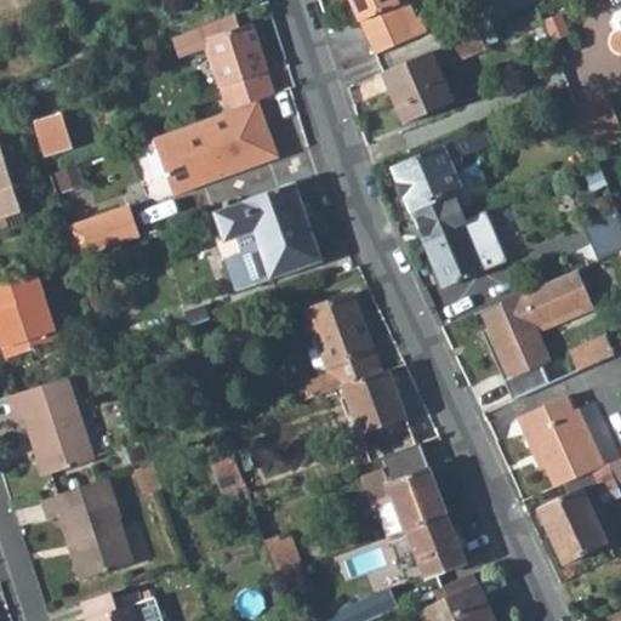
[(349,0),(372,53),(412,36),(397,0),(349,0)]
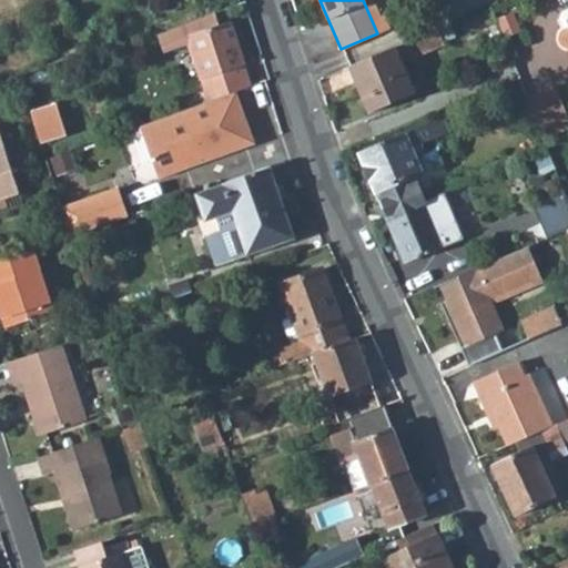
[(381,17),(373,0),(363,0),(377,33),(388,29),(383,16),(381,17)]
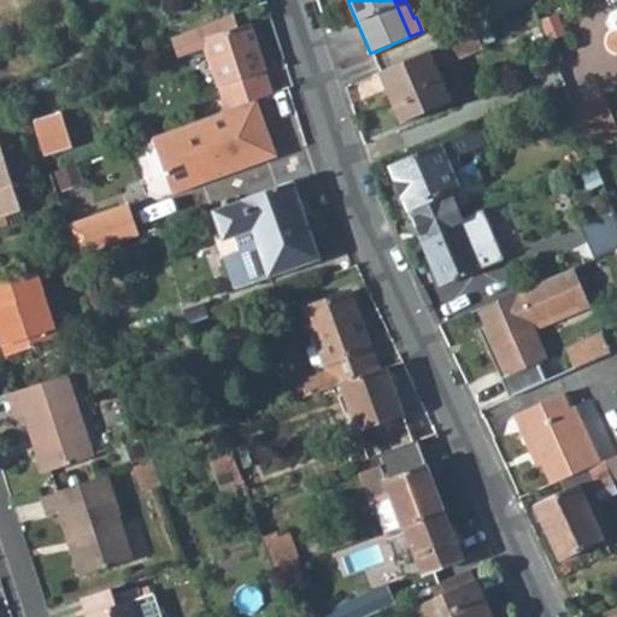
[(570,9),(551,17),(559,37),(579,29),(570,9)]
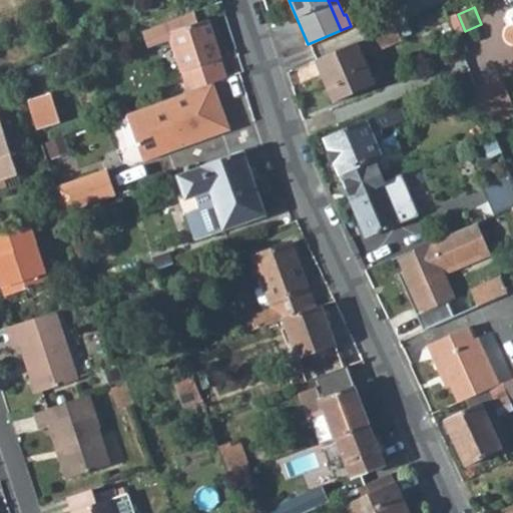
[(506,28),(512,25),(512,9),(504,13),(502,19),(506,28)]
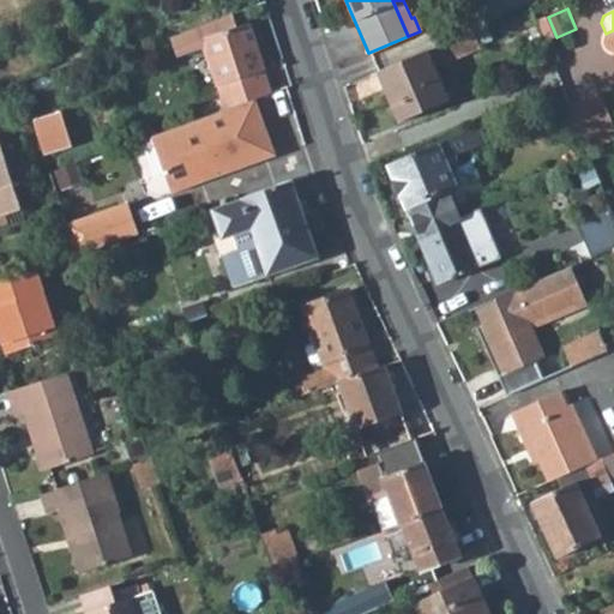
[(265,68),(248,23),(226,30),(221,17),(197,25),(202,38),(224,108),(254,97),(270,92),(271,92),(263,70),(265,68)]
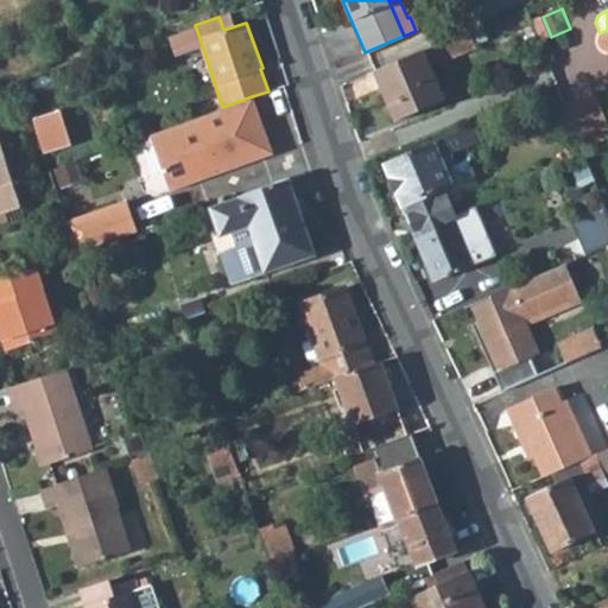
[(607,30),(600,33),(593,37),(589,40),(587,44),(587,49),(588,51),(591,54),(595,56),(602,55),(607,52),(607,30)]
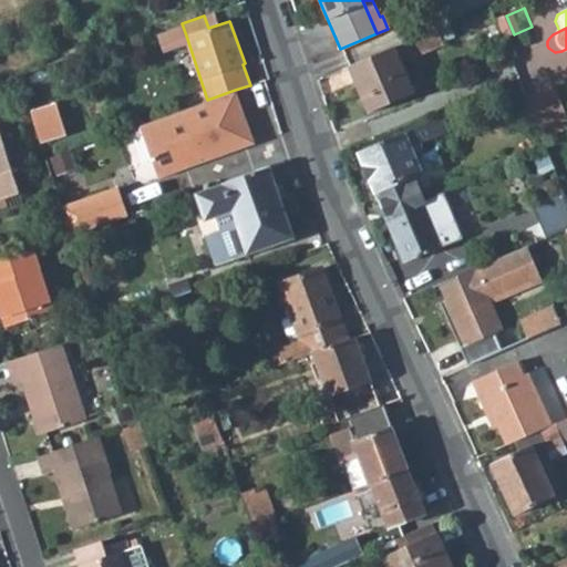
[(432,51),(425,35),(349,68),(369,115),(414,95),(401,64),(432,51)]
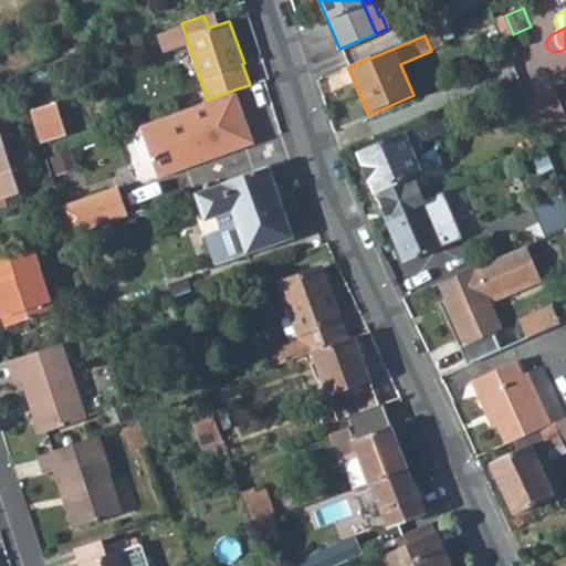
[(523,98),(541,138),(565,127),(565,123),(551,86),(523,98)]
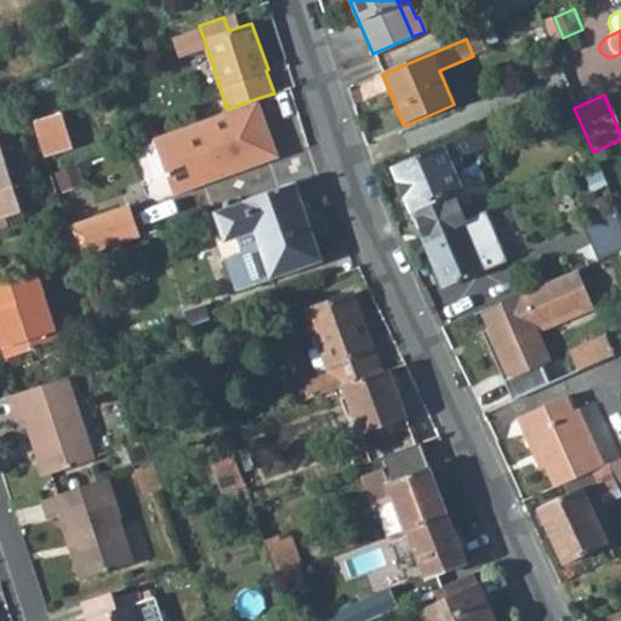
[(275,157),(257,98),(227,109),(226,109),(151,136),(164,175),(193,165),(198,182),(275,157)]
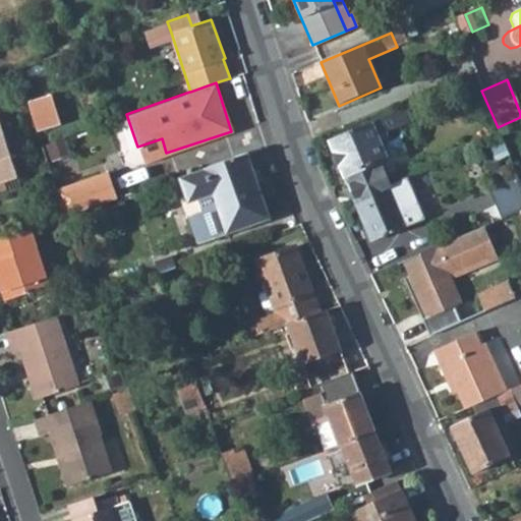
[(405,109),(388,116),(328,140),(355,205),(390,189),(388,184),(379,162),(388,159),(377,131),(394,131),(412,124),(405,109)]
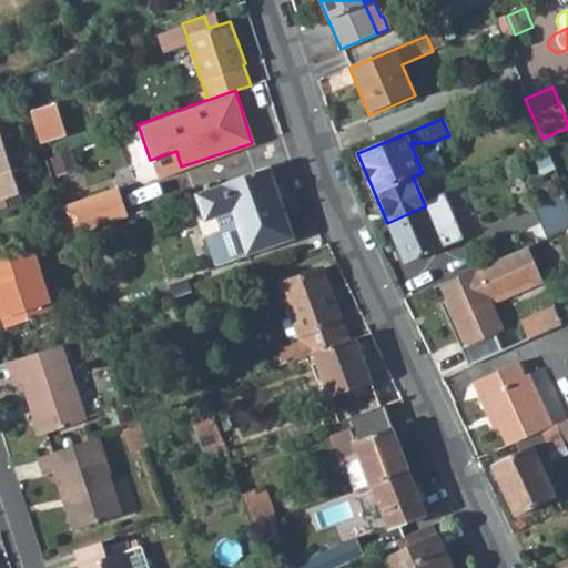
[(0,208),(8,206),(3,194),(20,189),(0,128),(0,208)]
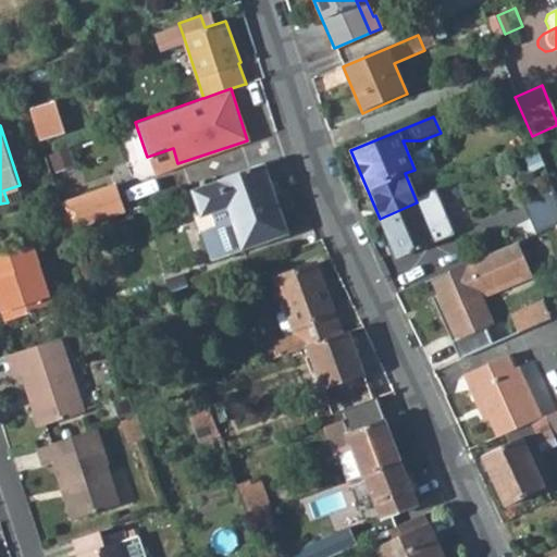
[(189,188),(199,214),(208,211),(213,226),(224,255),(286,233),(262,163),(234,172),(189,188)]
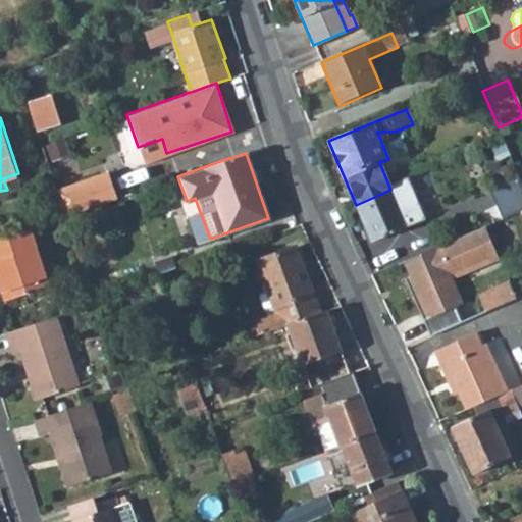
[(115,198),(106,171),(53,189),(62,215),(115,198)]
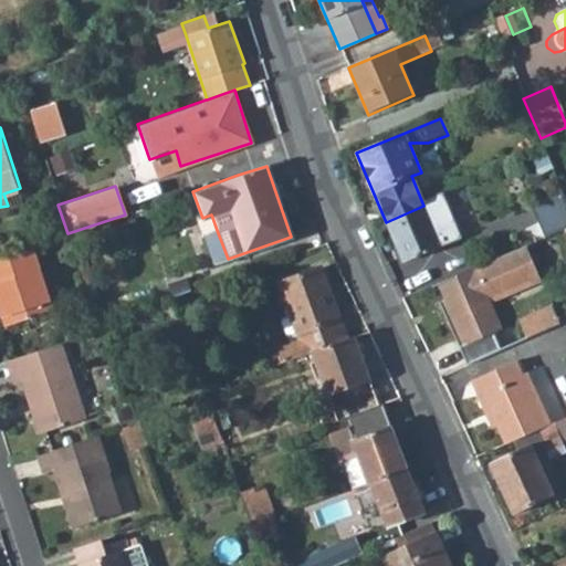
[(565,198),(563,191),(530,206),(537,223),(565,211),(565,198)]
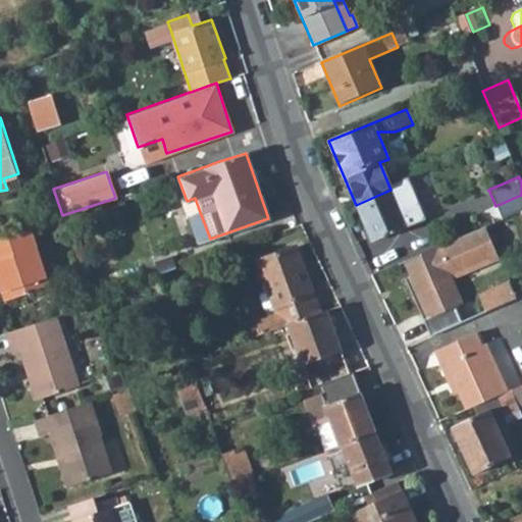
[(426,220),(408,177),(398,181),(388,185),(390,190),(356,205),(371,243),(426,220)]
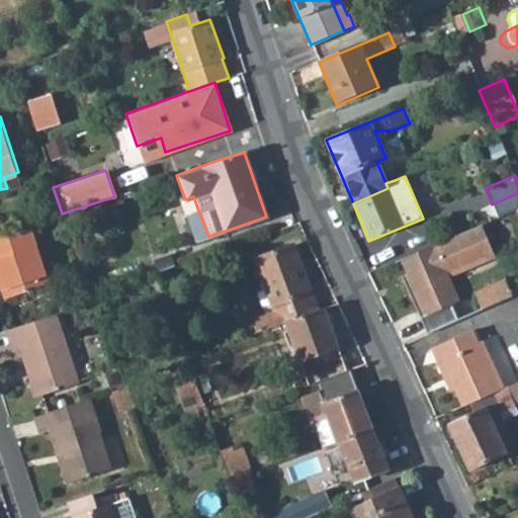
[(184,216),(194,242),(208,237),(198,210),(184,216)]
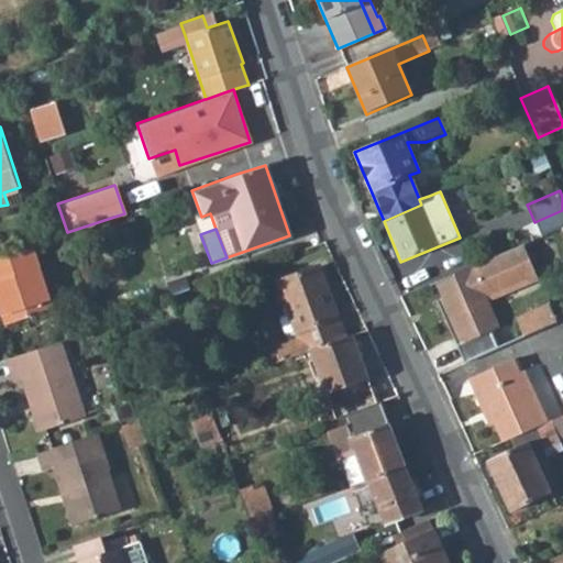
[(0,305),(0,307),(6,322),(52,306),(33,245),(0,256),(0,305)]
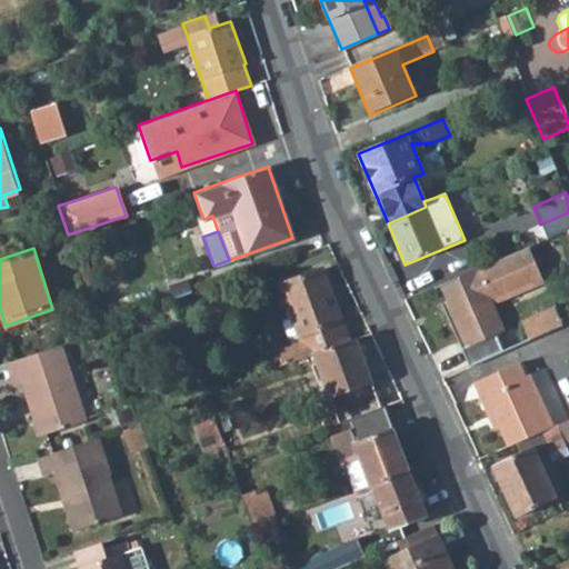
[(528,250),(441,287),(449,303),(443,306),(471,366),(499,353),(491,338),(502,332),(487,301),(540,278),(528,250)]
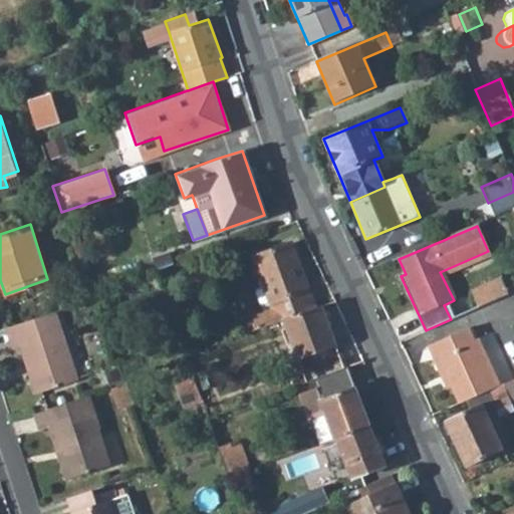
[(272,309),(253,315),(256,322),(258,328),(283,319),(312,308),(289,242),(253,255),(272,309)]
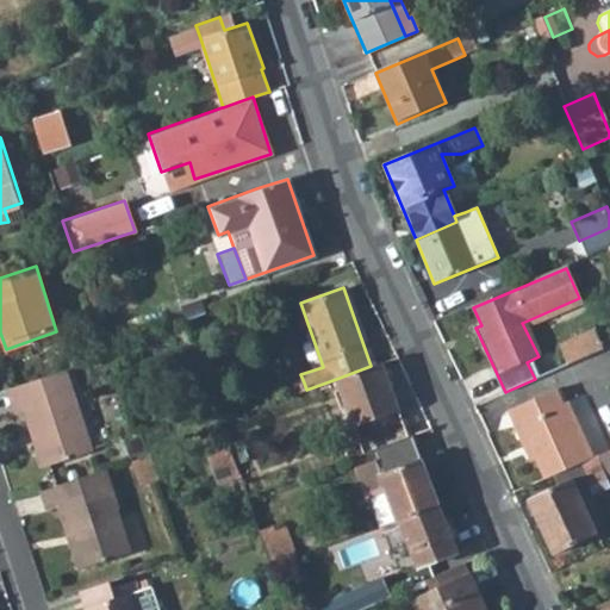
[(187,319),(204,313),(198,299),(182,305),(187,319)]
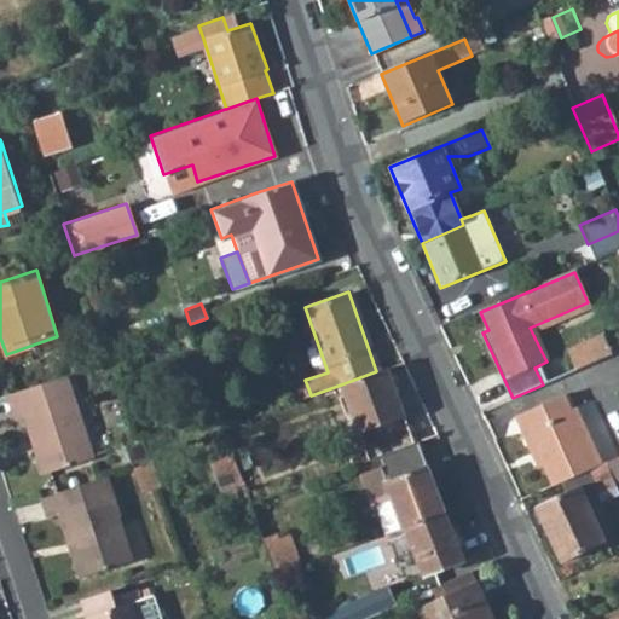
[(572,372),(611,357),(602,336),(562,353),(572,372)]
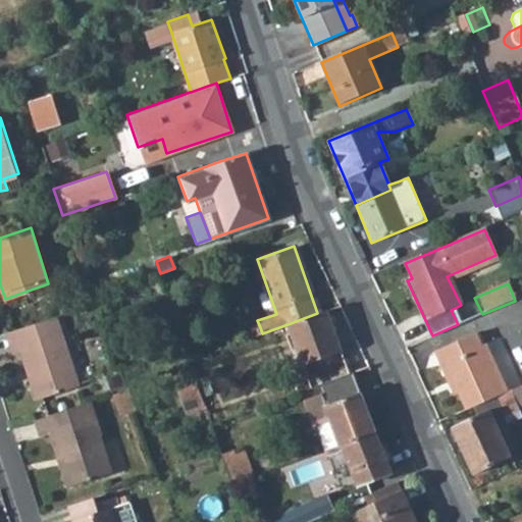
[(317,384),(350,373),(327,309),(317,313),(288,324),(311,387),(317,384)]
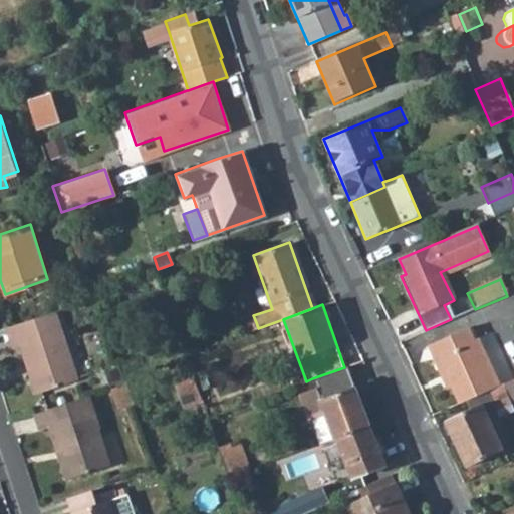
[(3,329),(9,349),(18,346),(33,393),(74,379),(53,313),(3,329)]
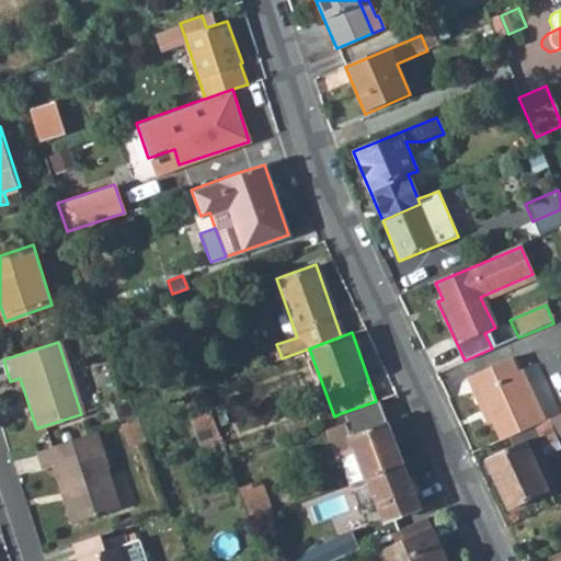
[(271,362),(282,358),(279,352),(268,356),(271,362)]
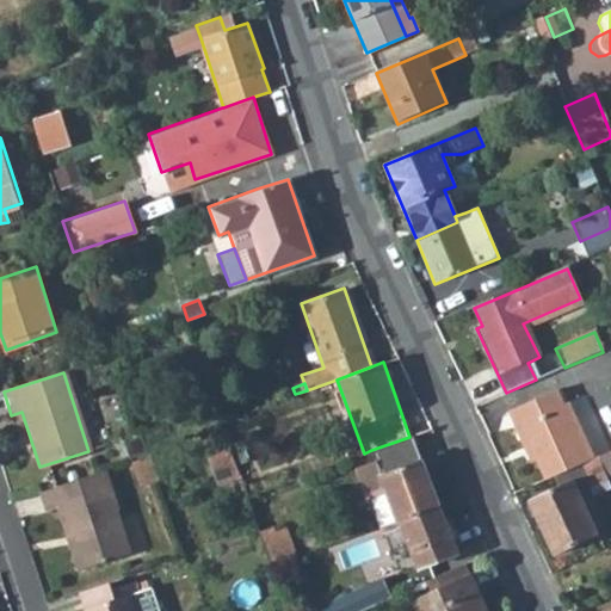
[(522,446),(528,444),(544,479),(580,461),(592,456),(566,399),(561,401),(555,388),(505,411),(522,446)]
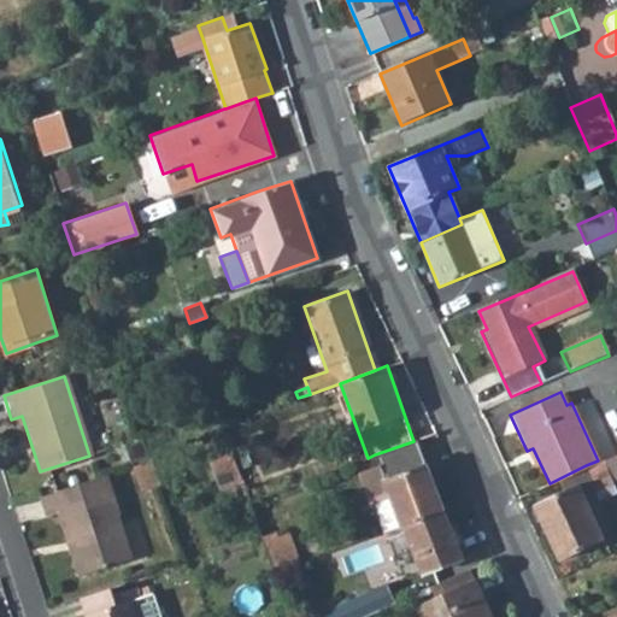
[(401,523),(444,507),(418,440),(413,441),(375,454),(395,507),(401,523)]
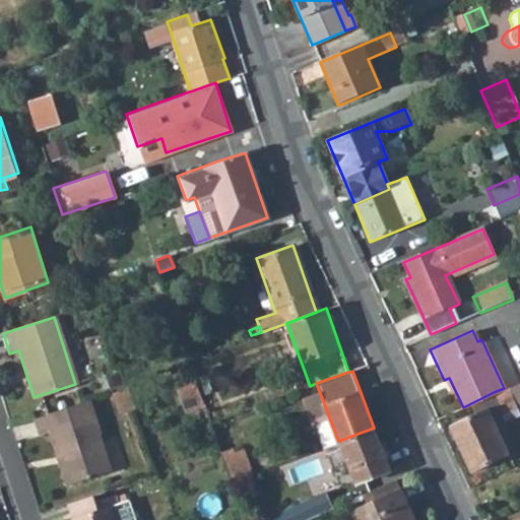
[(519,380),(508,386),(517,405),(519,403),(519,380)]
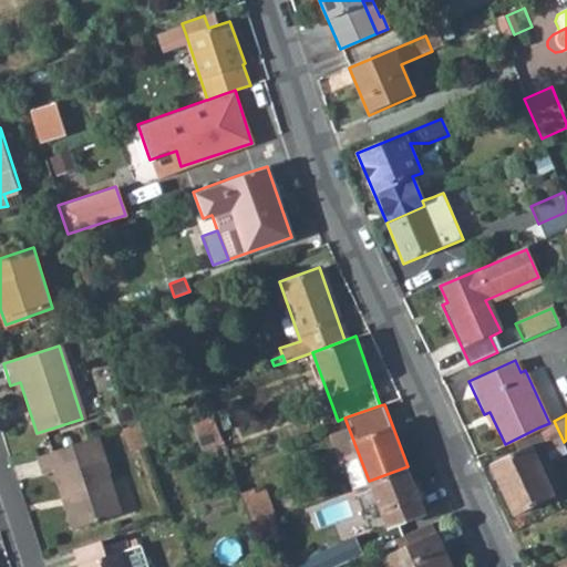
[(199,450),(218,443),(209,416),(191,423),(199,450)]
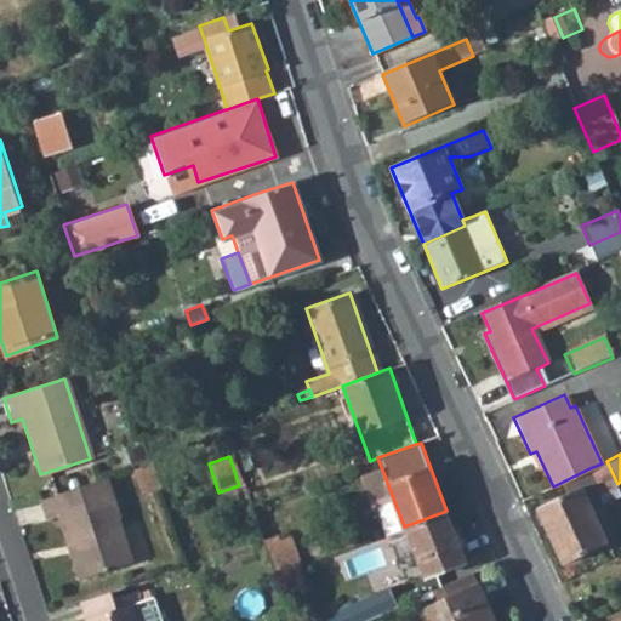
[(590,468),(602,491),(617,484),(607,461),(602,463),(590,468)]
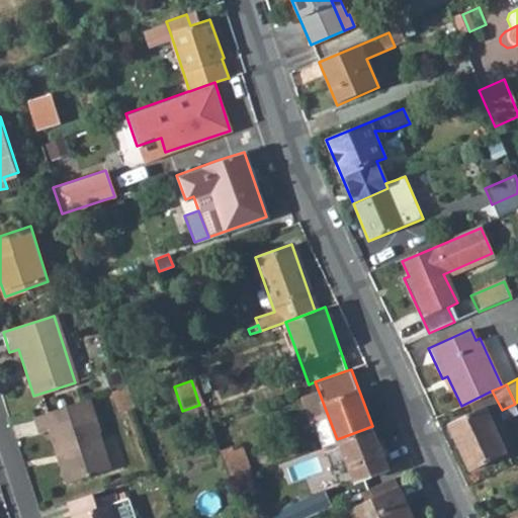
[(117,412),(133,407),(125,386),(111,392),(117,412)]
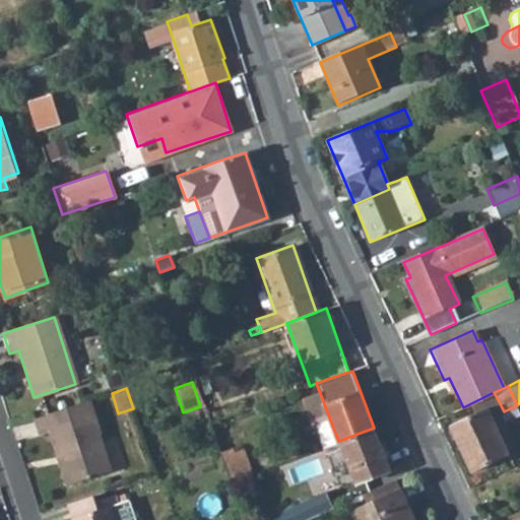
[(30,419),(36,435),(46,432),(63,483),(108,470),(95,433),(99,432),(87,401),(30,419)]
